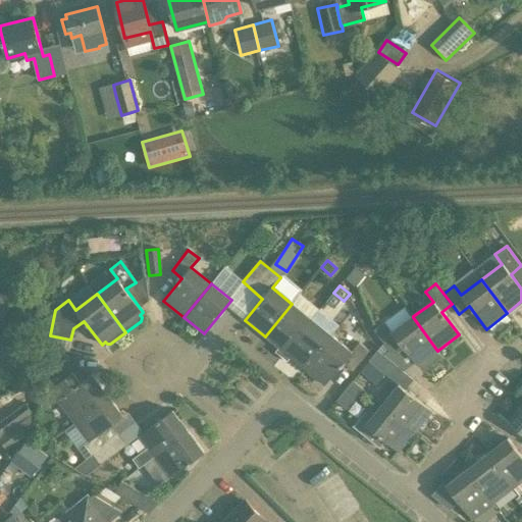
[(0,301),(0,363),(1,365),(14,354),(4,343),(0,336),(0,315),(7,309),(0,301)]
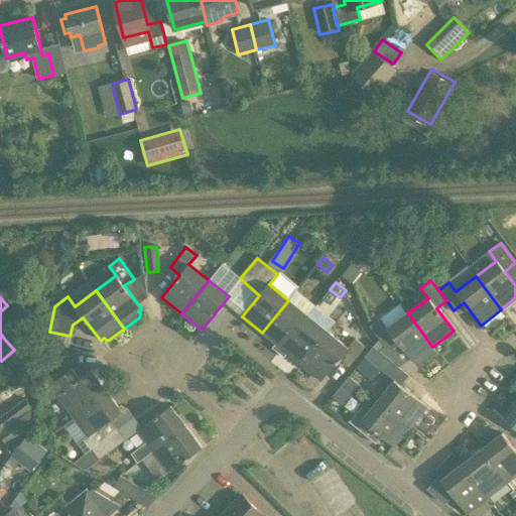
[(279,353),(281,349),(307,316),(288,300),(262,333),(275,344),(272,347),(279,353)]
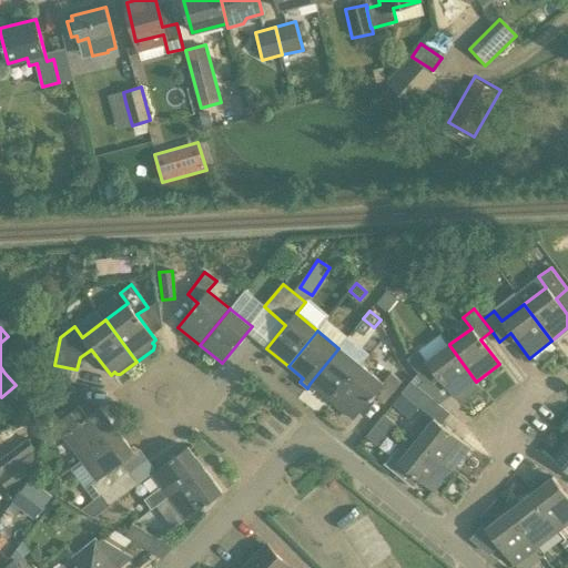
[(479,388),(475,383),(476,382),(449,345),(449,344),(440,332),(416,351),(417,352),(407,359),(424,382),(435,374),(454,398),(456,396),(458,399),(463,401),(479,388)]
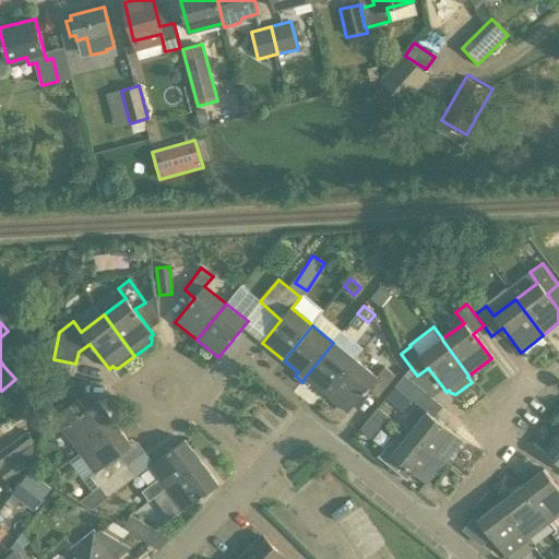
[(326,395),(355,360),(333,343),(305,378),(302,382),(307,385),(310,382),(326,395)]
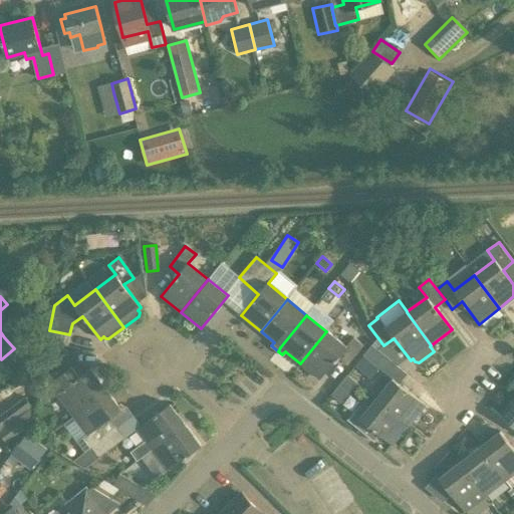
[(14,348),(1,359),(0,360),(9,370),(31,351),(13,330),(4,337),(14,348)]
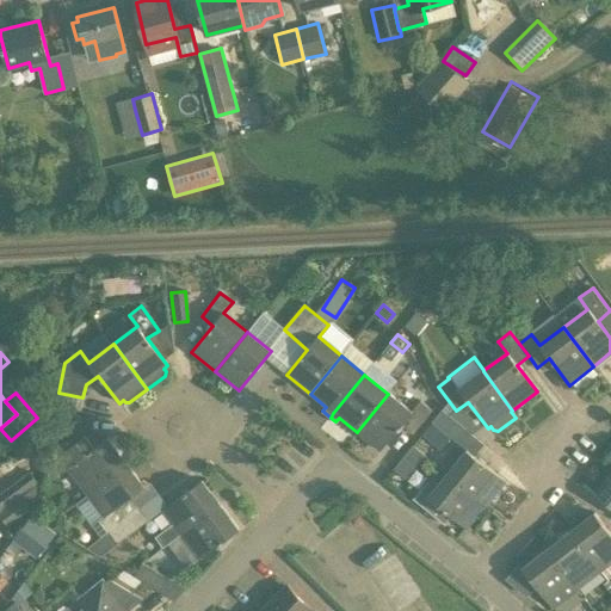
[(412,413),(388,394),(357,432),(380,451),(401,425),(412,434),(432,412),(420,402),(412,413)]
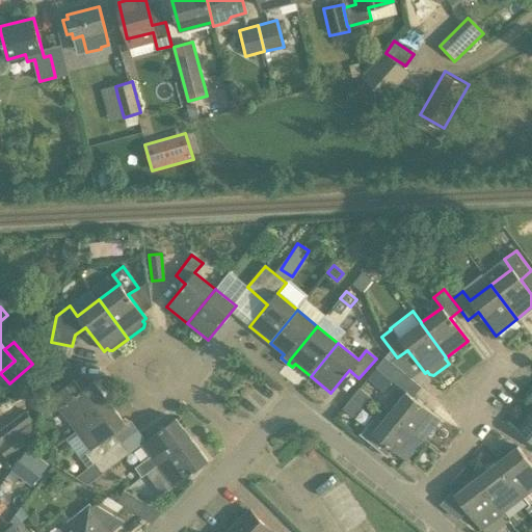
[(397,384),(405,374),(384,357),(376,368),(397,384)]
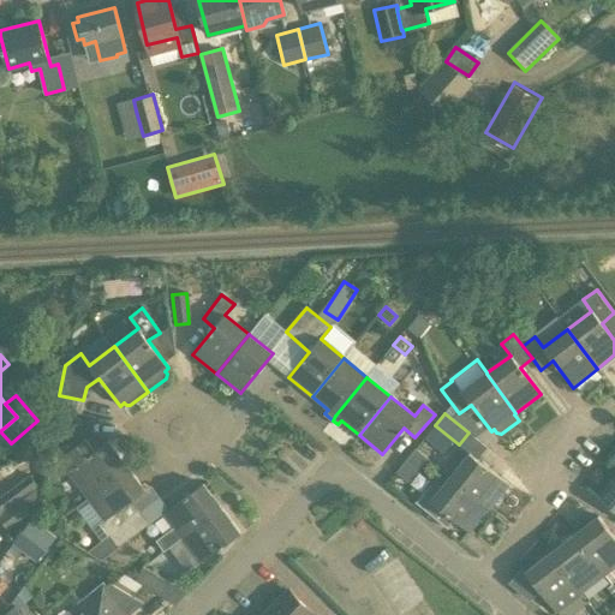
[(76,445),(77,446),(53,463),(61,475),(67,472),(85,496),(126,466),(108,441),(95,451),(85,437),(76,445)]
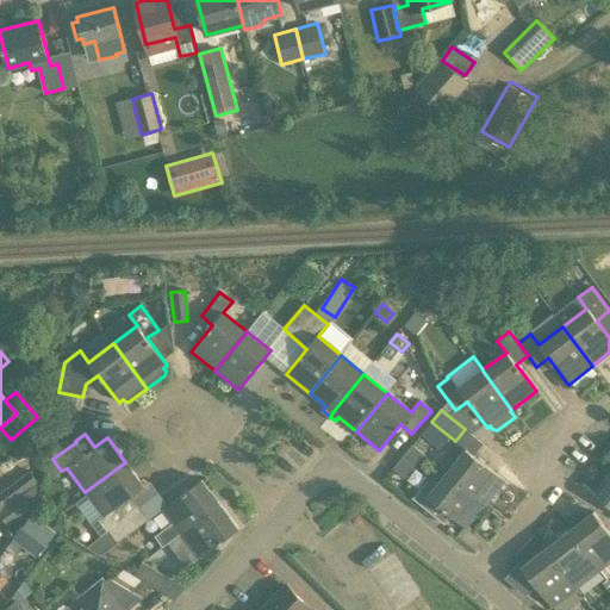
[(405,479),(423,455),(411,446),(393,468),(405,479)]
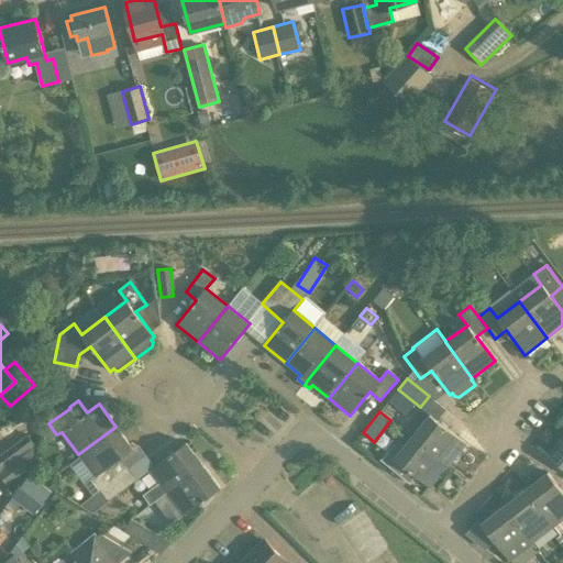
[(0,430),(11,443),(40,421),(41,412),(0,430)]
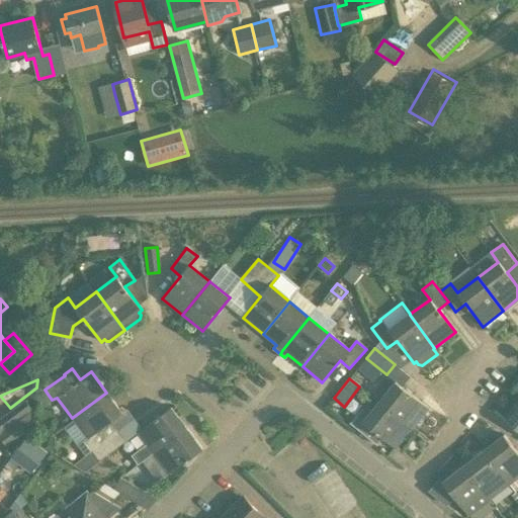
[(412,429),(428,409),(396,382),(378,402),(412,429)]
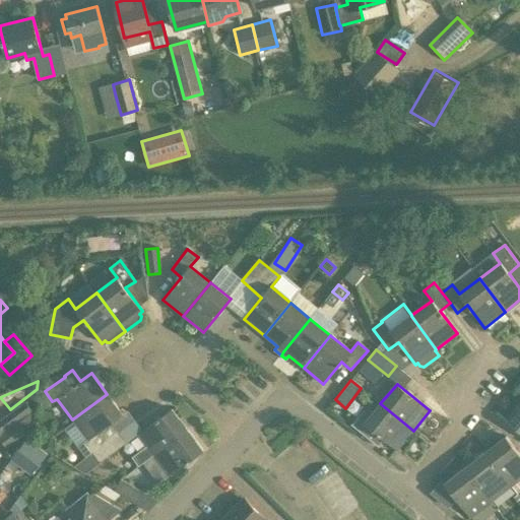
[(107,394),(72,419),(88,440),(83,443),(91,453),(118,433),(111,423),(122,414),(118,409),(107,394)]
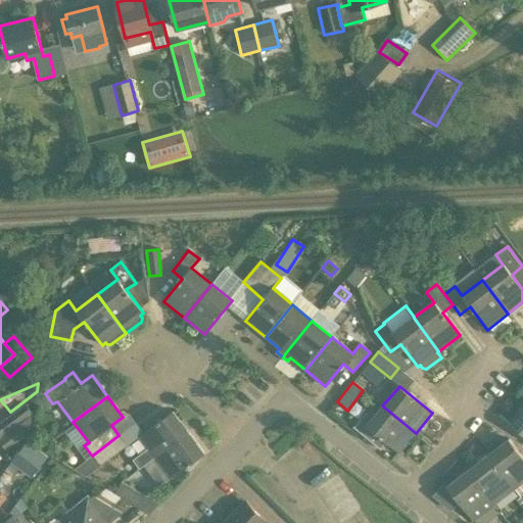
[(2,438),(20,424),(33,414),(25,405),(0,423),(0,435),(1,438),(2,438)]
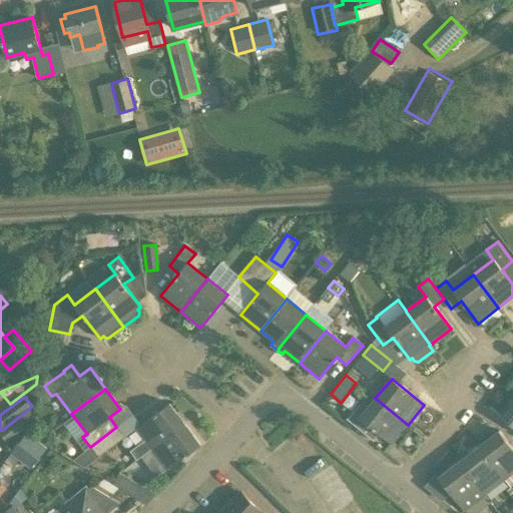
[(391,444),(408,425),(375,398),(366,410),(359,405),(348,419),(373,439),(378,433),(391,444)]
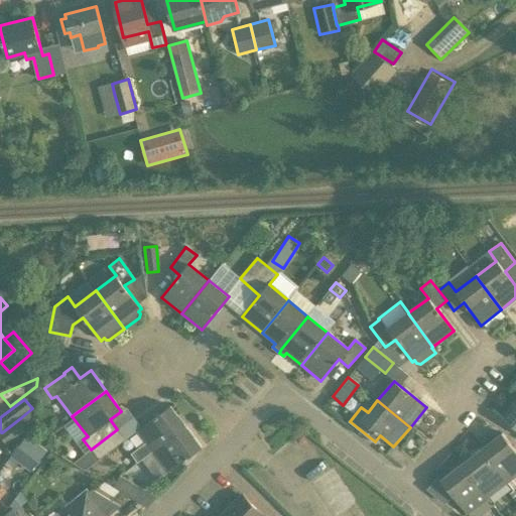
[(515,404),(504,419),(515,428),(515,404)]
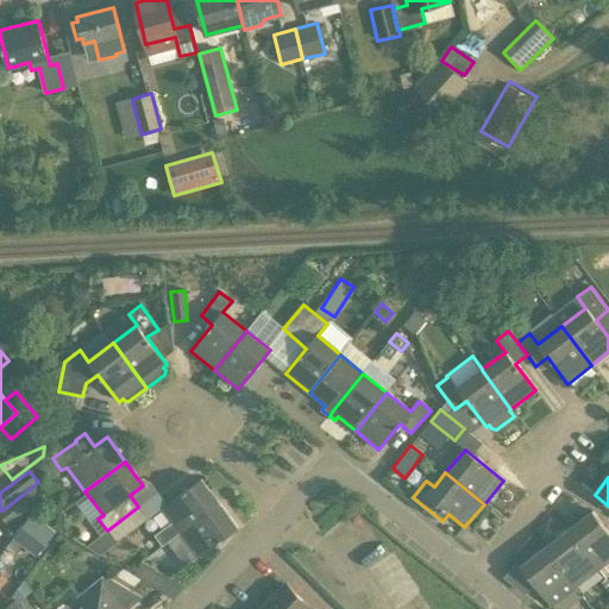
[(163,546),(180,534),(219,503),(201,479),(161,509),(170,522),(154,534),(163,546)]
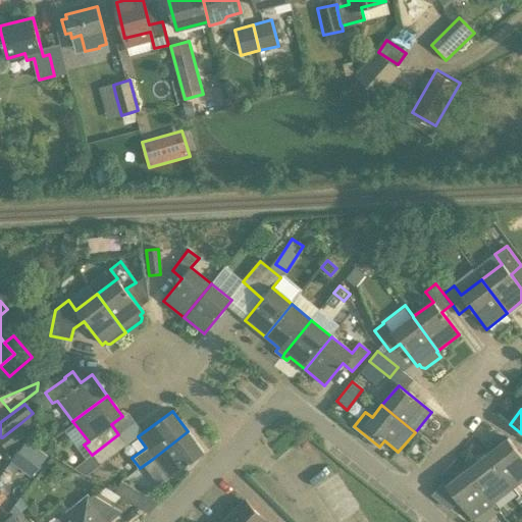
[(0,437),(0,441),(6,450),(29,433),(20,423),(2,437),(1,437),(0,437)]
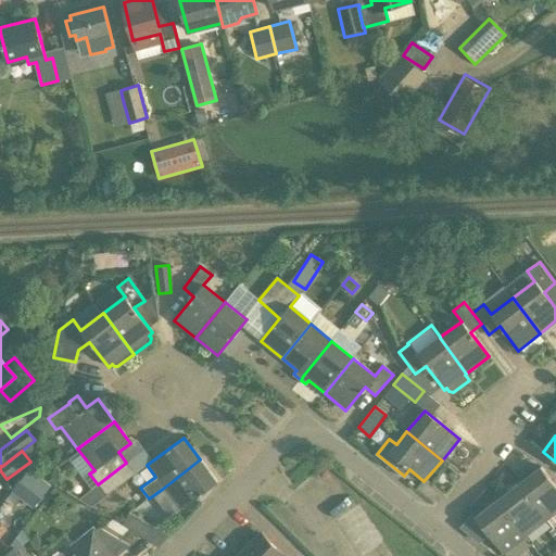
[(181,509),(217,482),(200,459),(164,488),(181,509)]
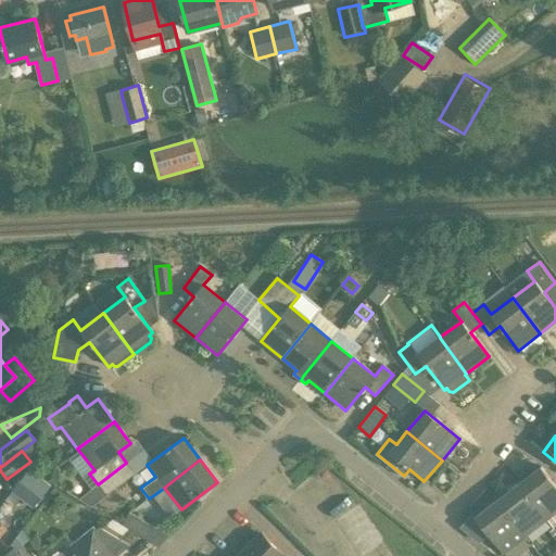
[(98,484),(105,496),(135,475),(126,463),(98,484)]
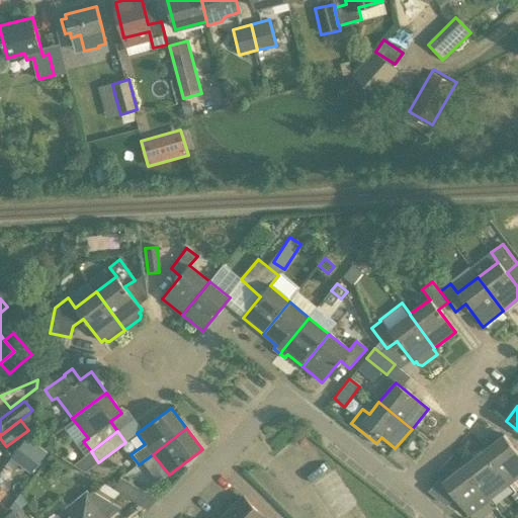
[(27,435),(10,458),(28,471),(46,449),(27,435)]
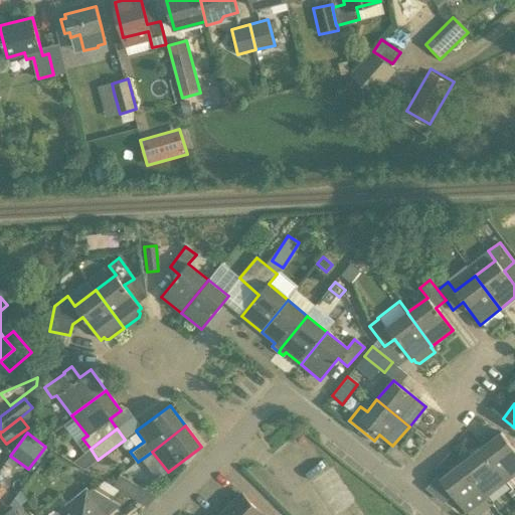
[(506,482),(514,474),(514,451),(501,433),(481,449),(506,482)]
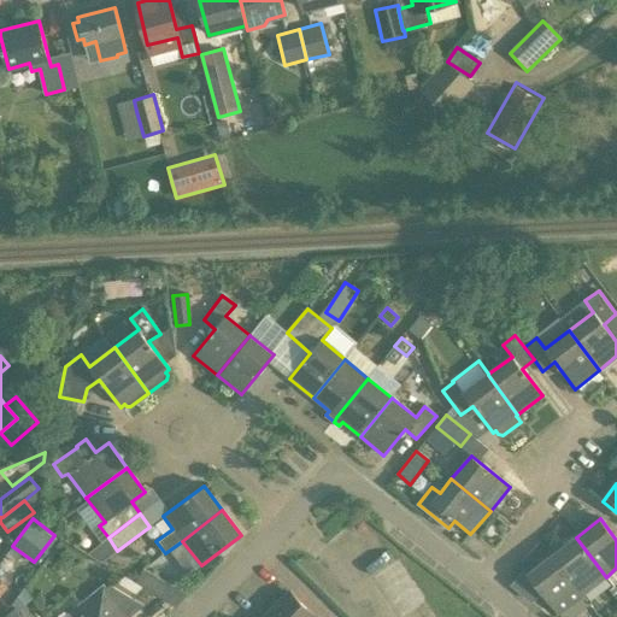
[(582,595),(606,577),(576,538),(552,556),(582,595)]
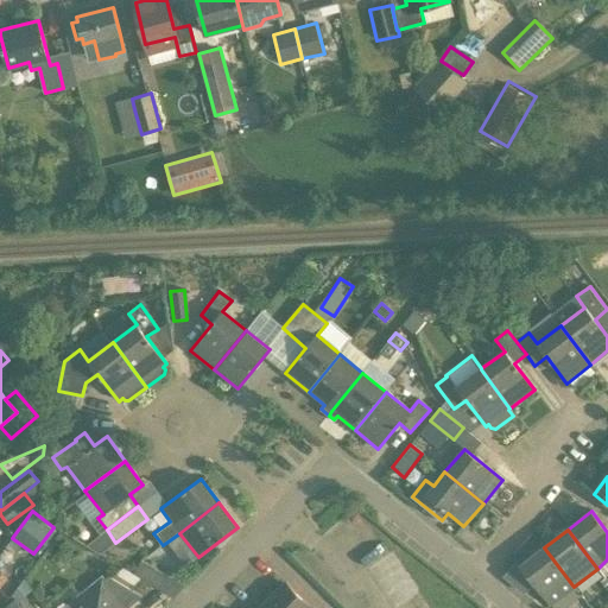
[(550,606),(574,587),(544,548),(520,567),(550,606)]
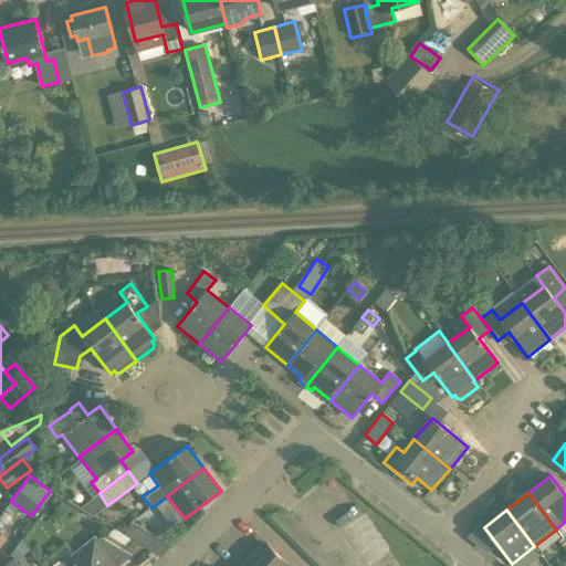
[(149,549),(156,536),(132,523),(125,535),(149,549)]
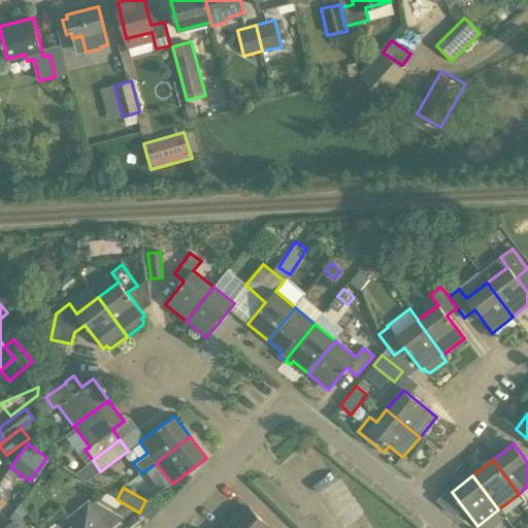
[(116,514),(95,500),(91,504),(89,501),(68,518),(73,525),(69,527),(103,527),(104,527),(105,527),(106,527),(103,524),(116,514)]
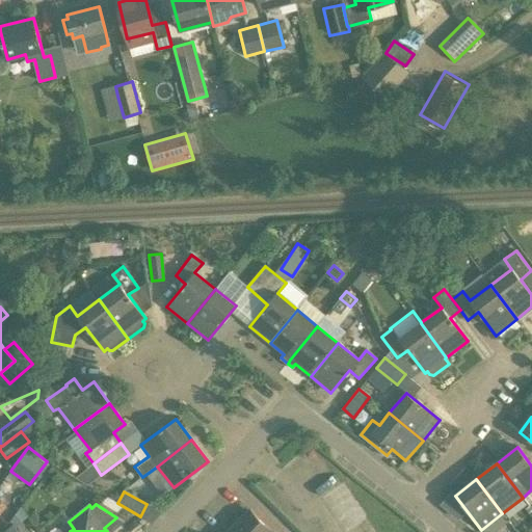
[(270,531),(250,511),(229,531),(270,531)]
